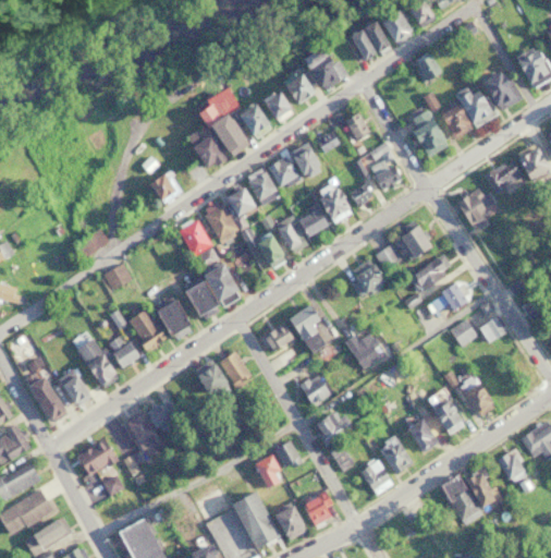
[(430,0),(411,0),(412,17),(431,17),(430,0)]
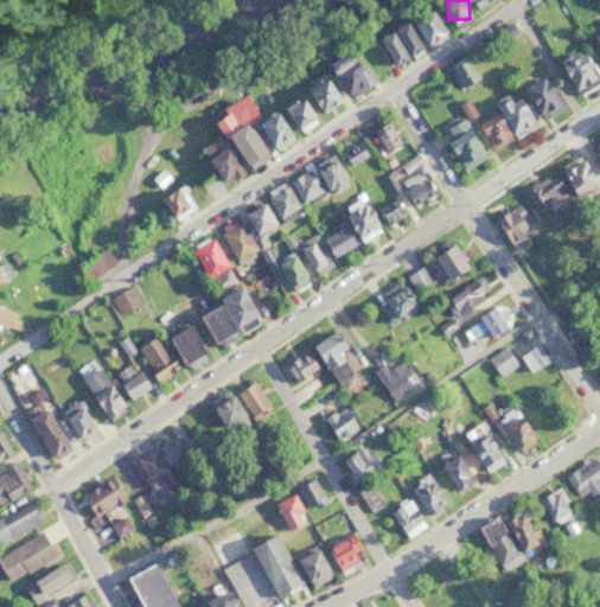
[(408,20),(380,37),(397,65),(428,46),(428,48),(451,33),(434,7),(409,23),(408,20)]
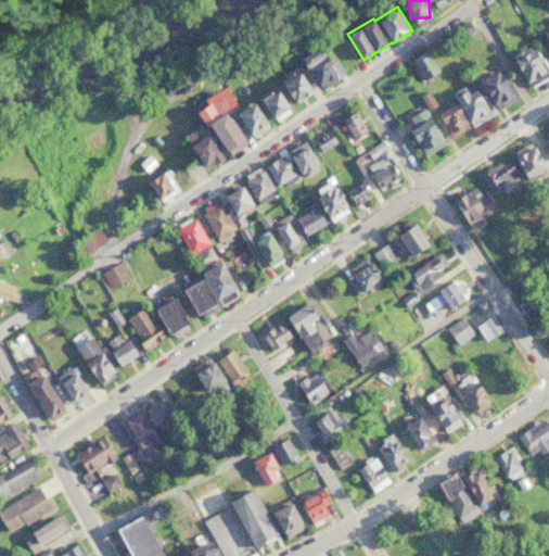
[(510,63),(535,89),(548,76),(548,63),(530,43),(510,63)]
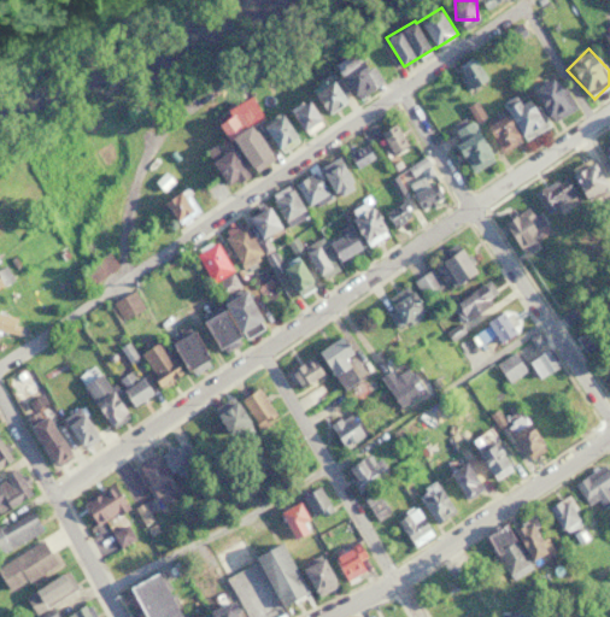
[(359,97),(381,76),(357,50),(335,69),(359,97)]
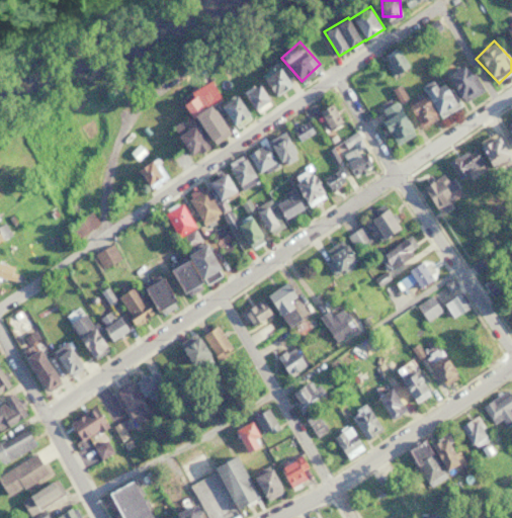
[(399,76),(414,66),(402,48),(387,58),(399,76)]
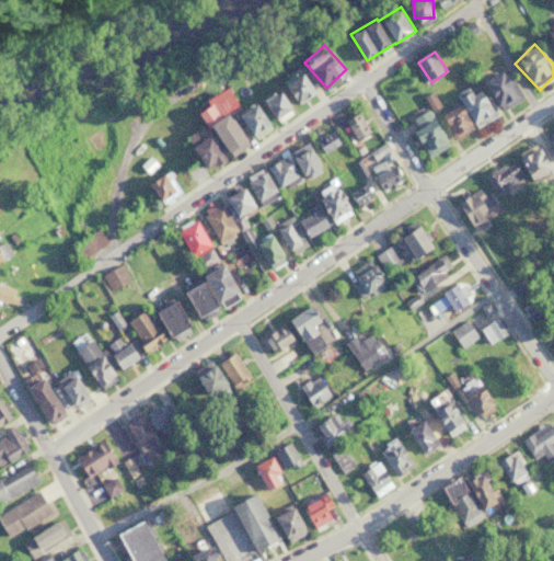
[(526,101),(509,68),(458,94),(462,102),(441,112),(456,140),(477,129),(475,126),(526,101)]
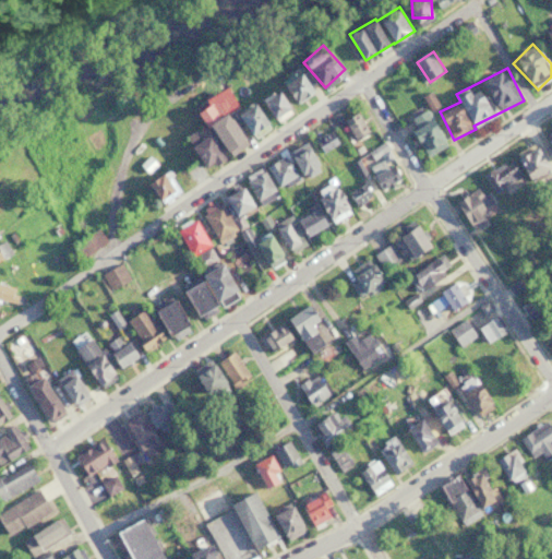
[(316,92),(301,71),(283,84),(298,105),(316,92)]
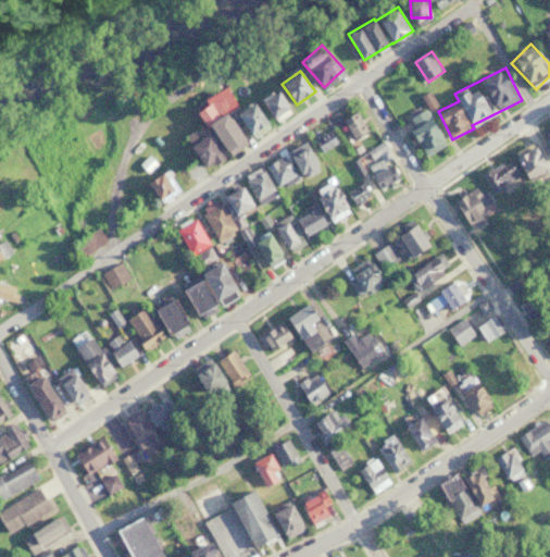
[(290,110),(279,89),(262,99),(273,119),(290,110)]
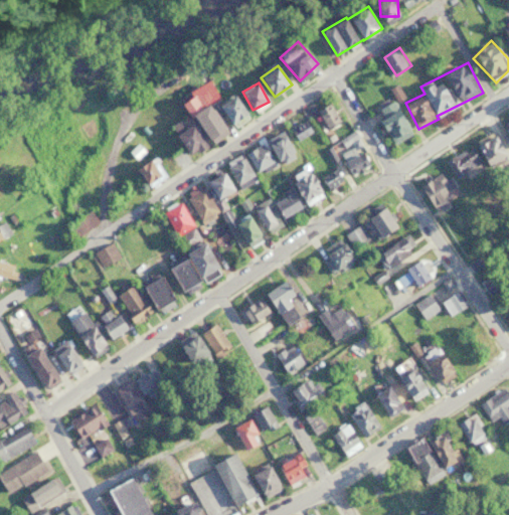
[(228,130),(207,94),(197,100),(201,108),(193,113),(210,141),(228,130)]
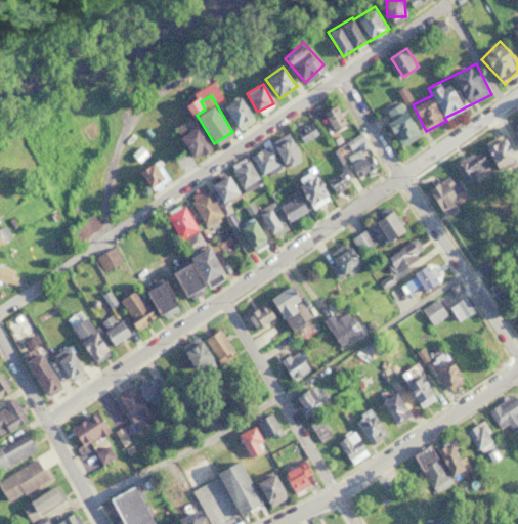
[(222,106),(235,127),(253,116),(239,95),(222,106)]
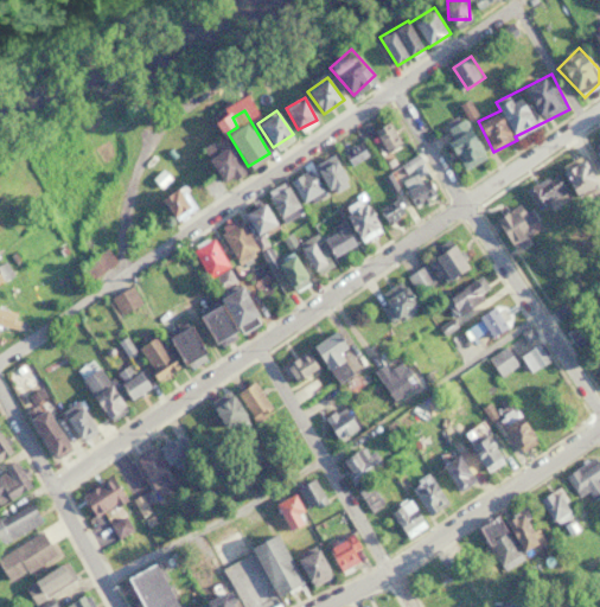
[(468,170),(490,155),(465,117),(444,132),(468,170)]
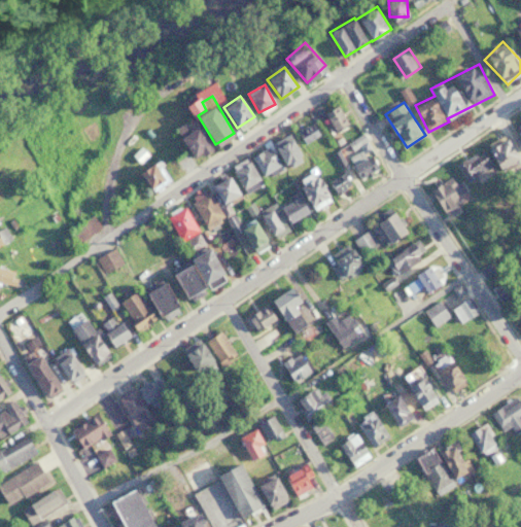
[(352,124),(339,105),(324,114),(338,133),(352,124)]
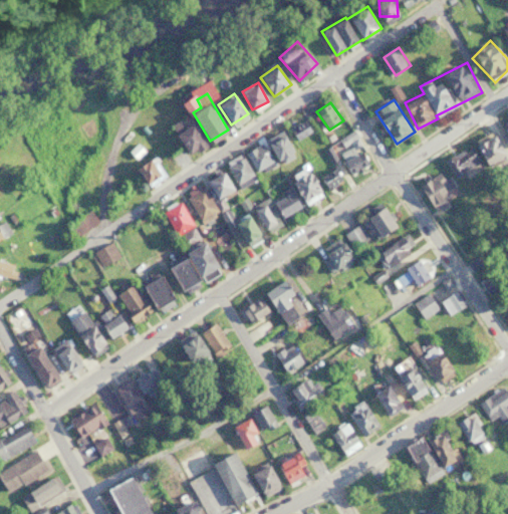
[(300,143),(315,132),(306,119),(291,130),(300,143)]
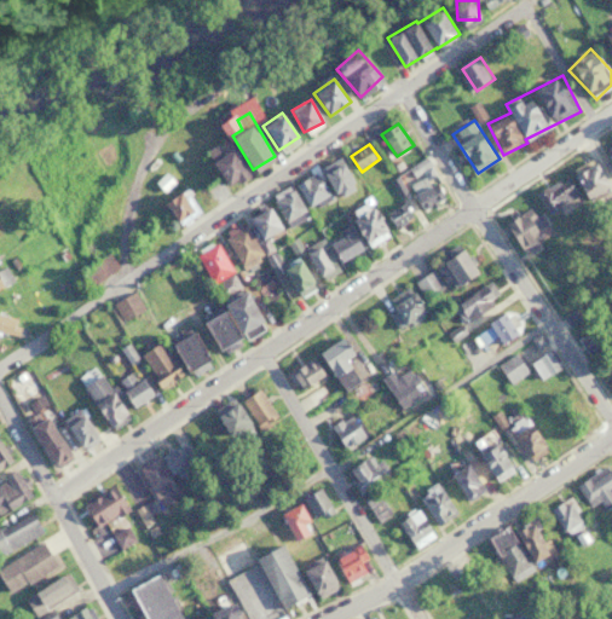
[(252,174),(232,148),(213,162),(231,189),(252,174)]
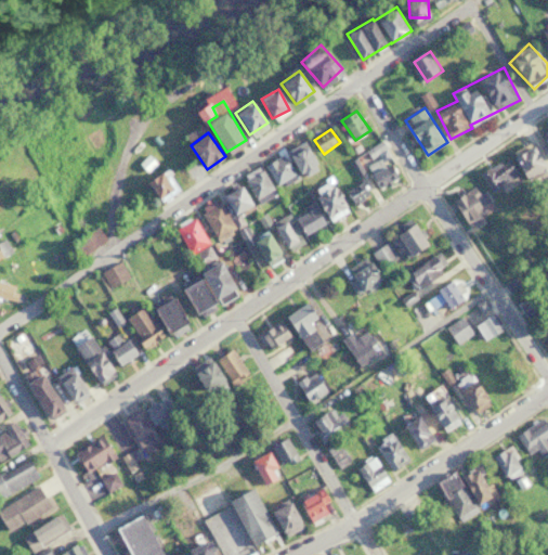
[(525,180),(547,168),(547,165),(535,143),(483,172),(495,193),(523,176),(525,180)]
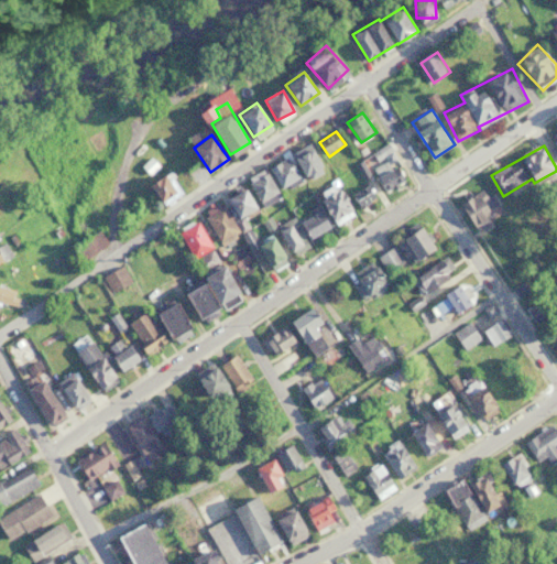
[(273,165),(284,191),(306,181),(307,182),(326,173),(314,147),(273,165)]
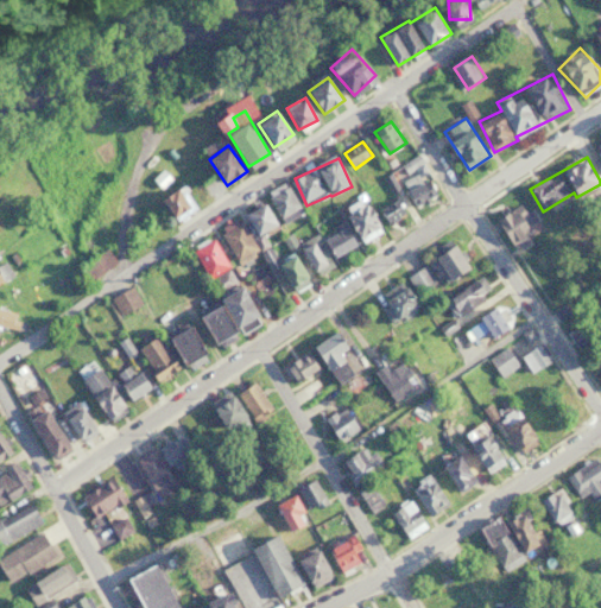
[(404,182),(417,208),(443,196),(434,178),(425,182),(421,173),(404,182)]
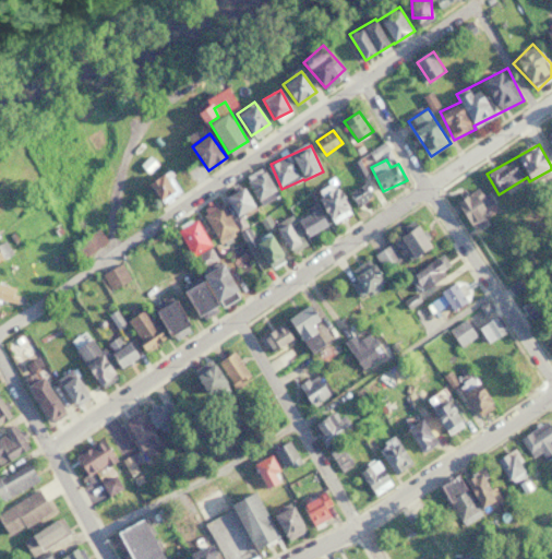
[(279,198),(270,168),(251,175),(261,204),(279,198)]
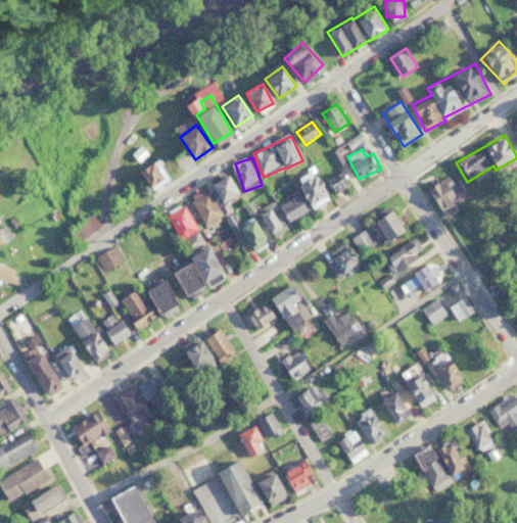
[(139,173),(154,191),(172,178),(156,158),(139,173)]
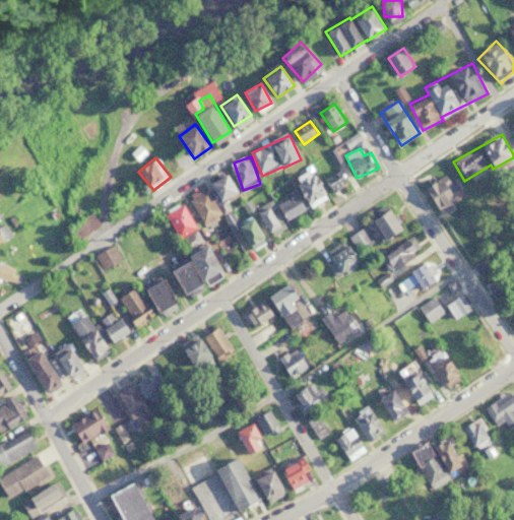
[(295,178),(311,208),(329,198),(314,168),(295,178)]
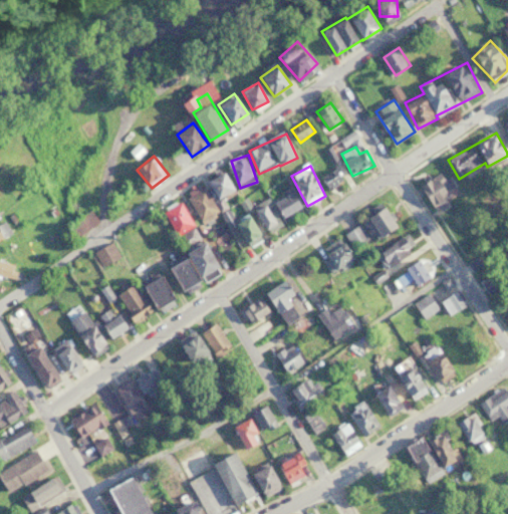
[(347,181),(339,168),(323,178),(331,191),(347,181)]
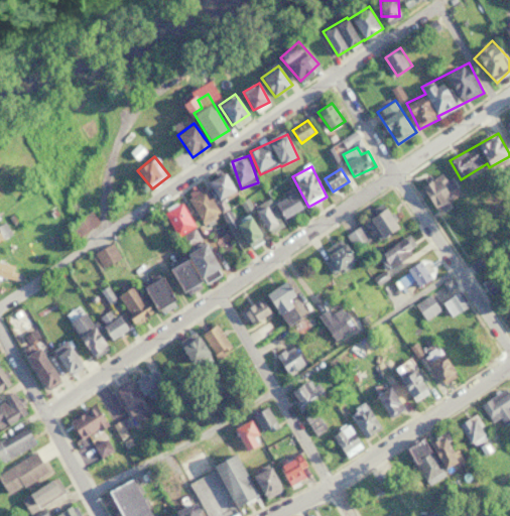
[(462,192),(441,170),(420,188),(440,212),(462,192)]
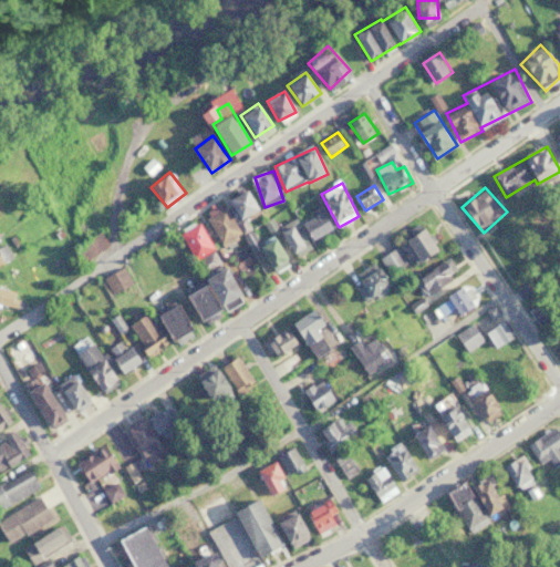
[(242,220),(259,207),(245,188),(227,202),(242,220)]
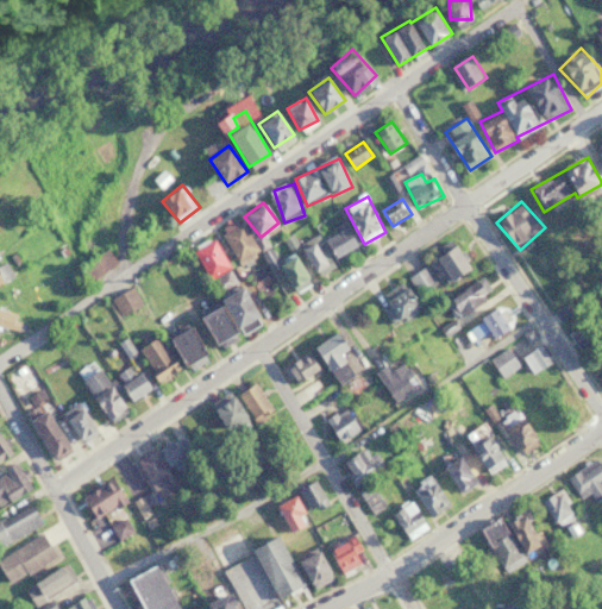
[(225,233),(240,263),(262,251),(245,223),(225,233)]
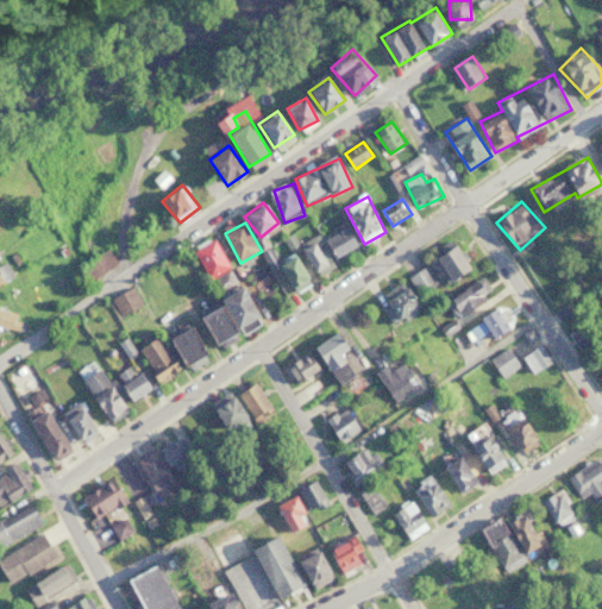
[(336,259),(358,245),(345,226),(324,242),(336,259)]
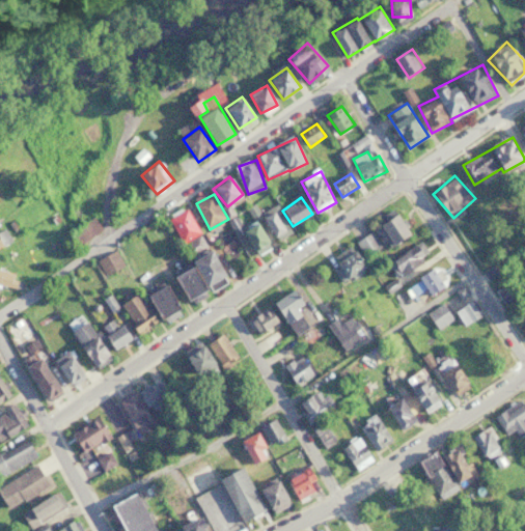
[(170,220),(185,243),(202,231),(189,208),(170,220)]
